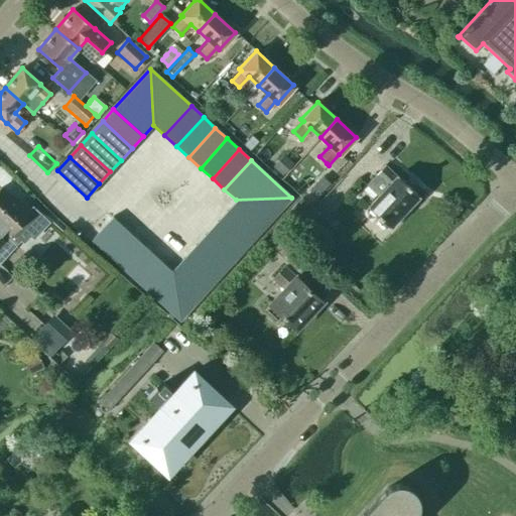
[(389,226),(418,196),(397,174),(396,176),(384,165),(376,174),(387,185),(367,206),(379,217),(377,219),(384,227),(387,224),(389,226)]
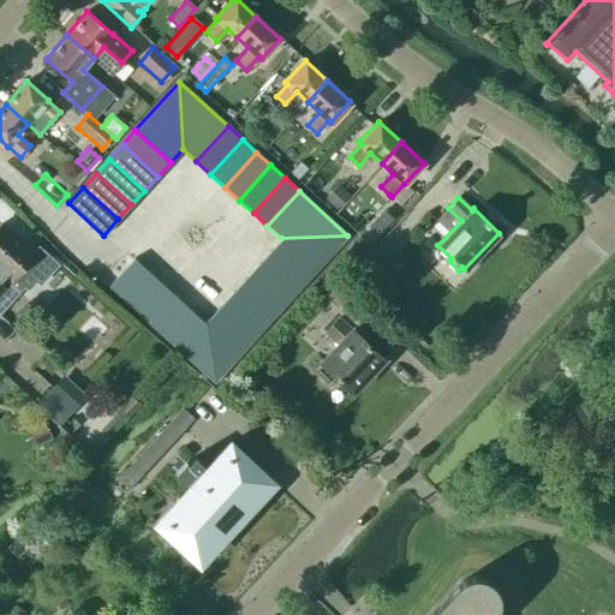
[(360,227),(372,238),(395,214),(384,203),(360,227)]
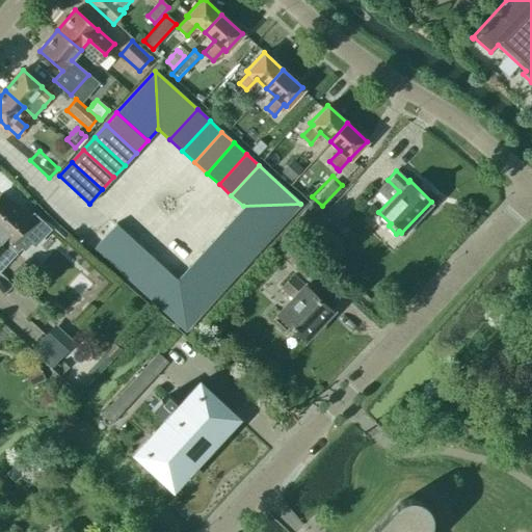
[(32,212),(26,218),(1,194),(0,194),(0,271),(17,254),(7,245),(9,243),(17,250),(20,247),(24,250),(30,243),(34,246),(51,229),(32,212)]
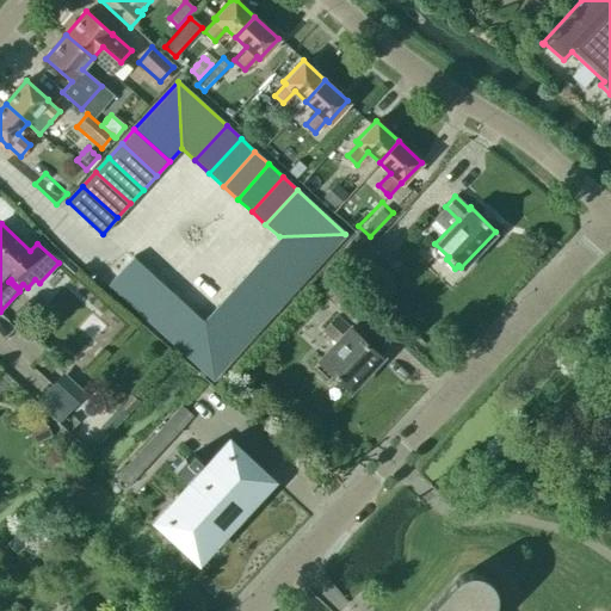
[(301,283),(345,234),(279,236),(266,251),(301,283)]
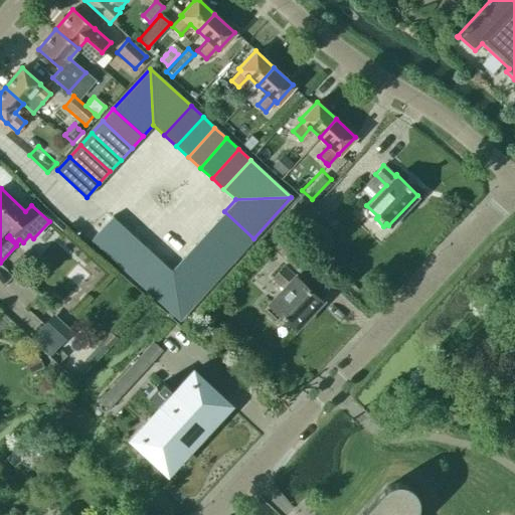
[(253,238),(224,211),(213,223),(243,249),(253,238)]
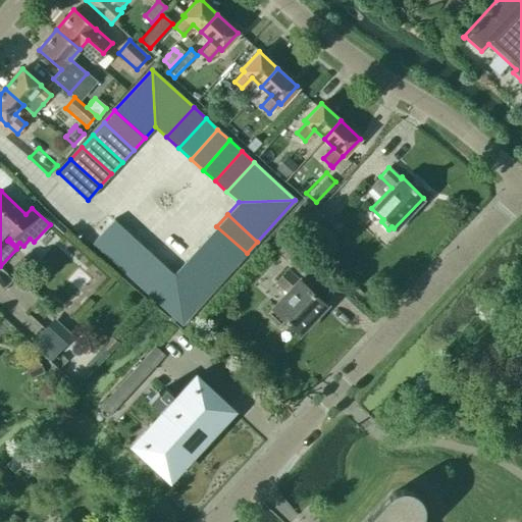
[(125,230),(113,219),(92,243),(104,254),(125,230)]
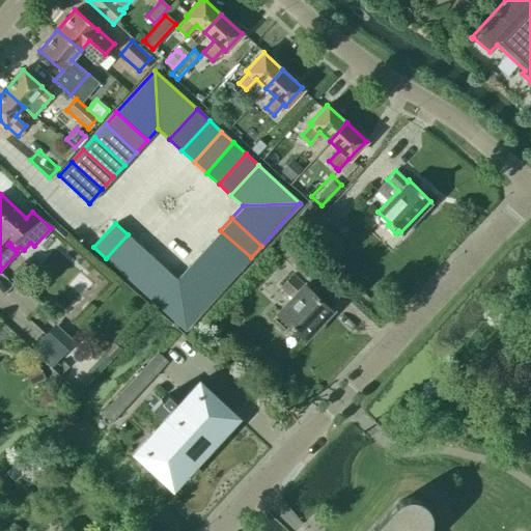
[(251,257),(220,230),(210,242),(240,270),(251,257)]
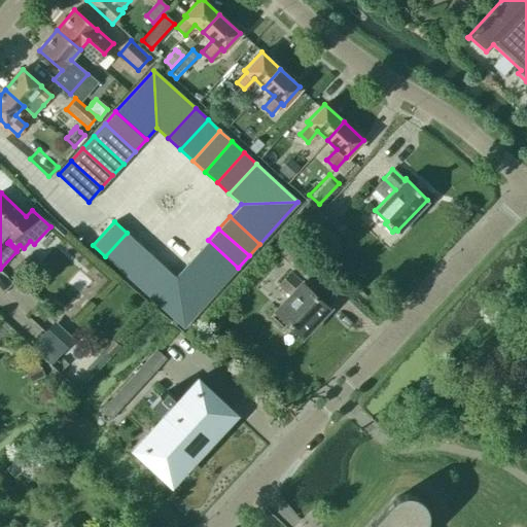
[(139,244),(127,233),(105,256),(116,268),(139,244)]
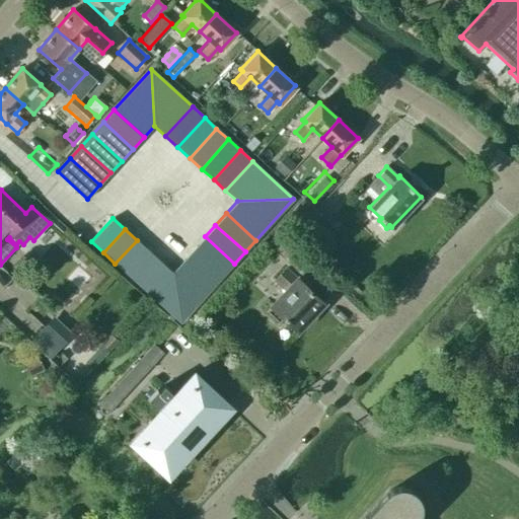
[(234,264),(205,236),(194,248),(223,276),(234,264)]
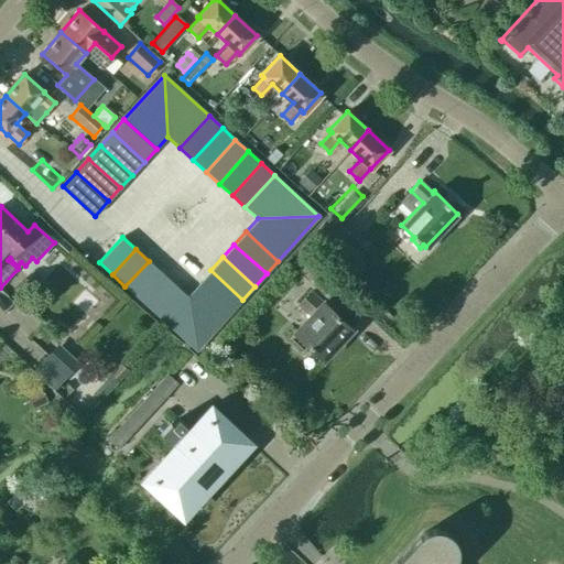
[(339,288),(308,260),(297,272),(328,300),(339,288)]
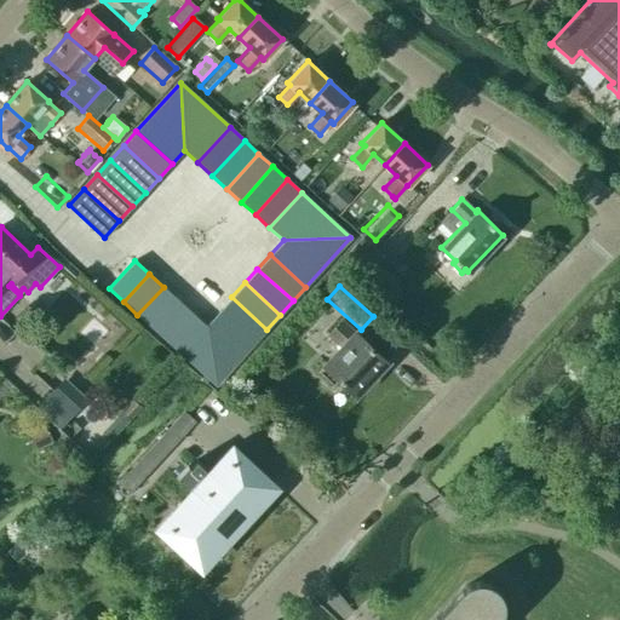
[(178,299),(164,287),(137,315),(151,327),(178,299)]
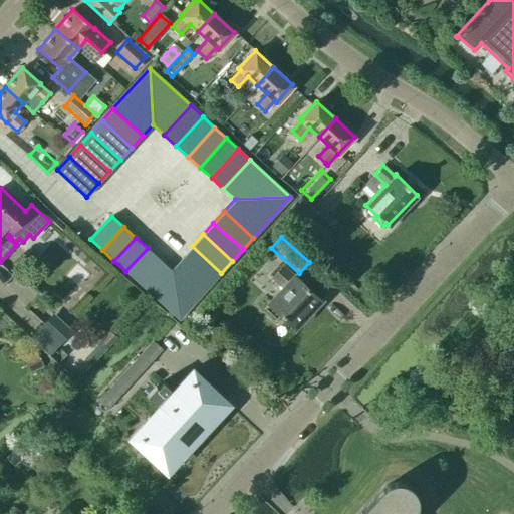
[(221,273),(192,246),(181,258),(210,285),(221,273)]
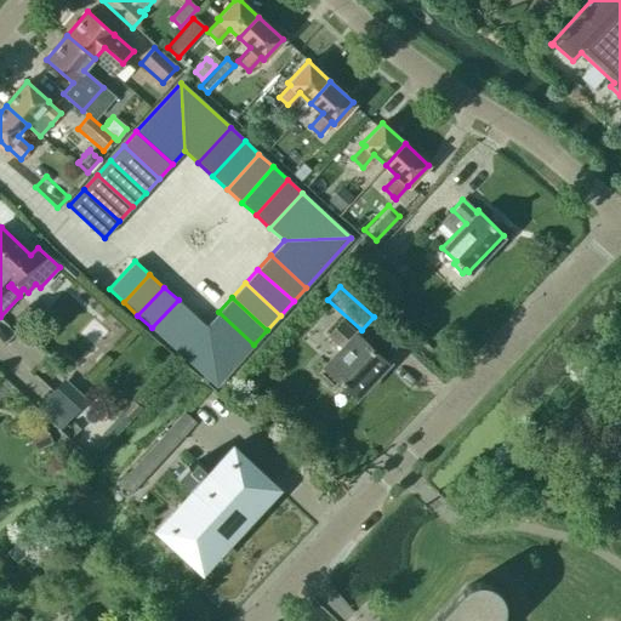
[(192,313),(178,300),(152,328),(166,341),(192,313)]
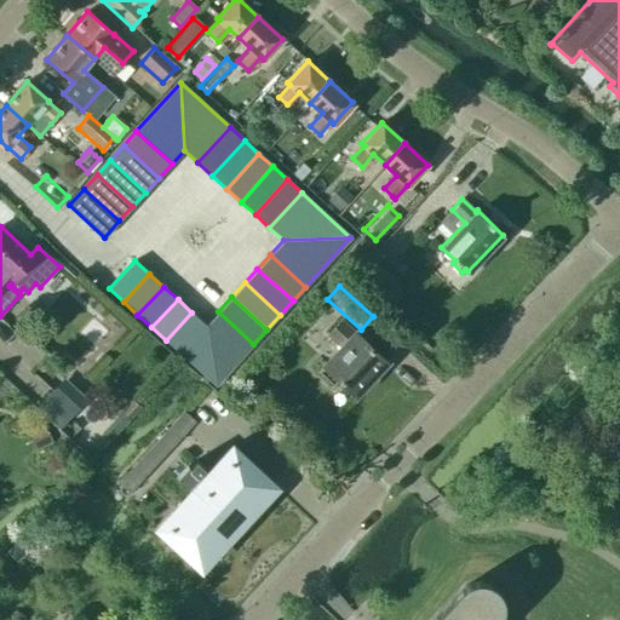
[(253,344),(218,311),(206,325),(216,386),(223,378),(253,344)]
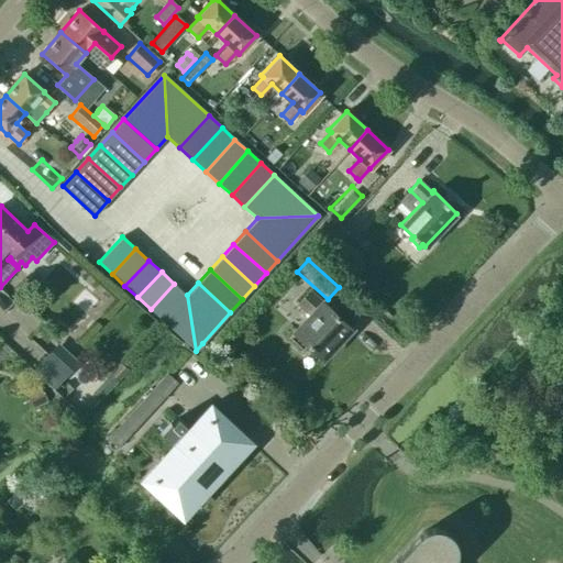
[(187,295),(174,284),(151,309),(196,351),(187,295)]
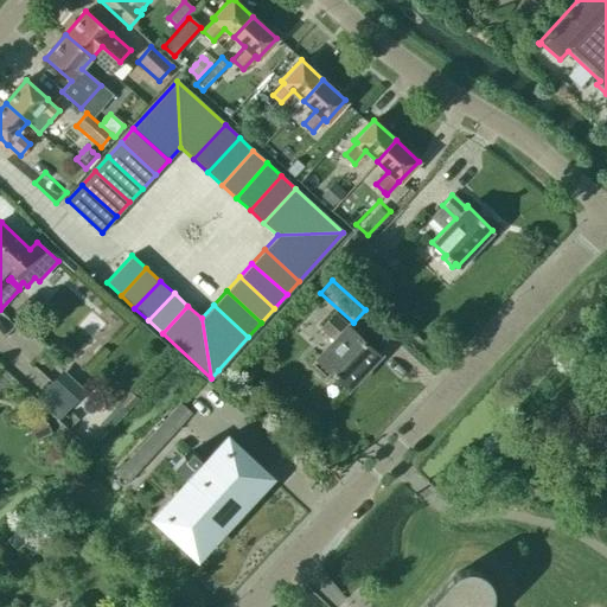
[(345,385),(376,352),(347,325),(346,326),(333,313),(321,326),(334,339),(317,358),(345,385)]
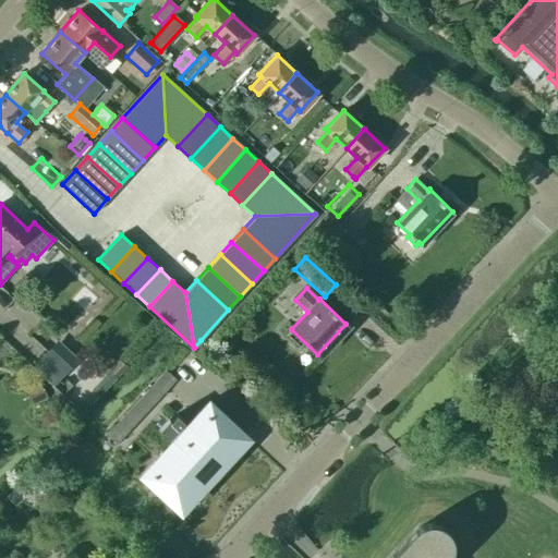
[(79,359),(57,339),(32,366),(52,386),(79,359)]
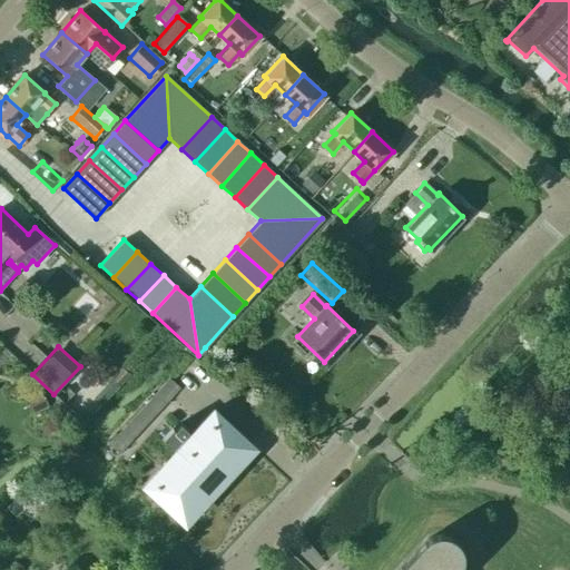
[(179,387),(168,377),(161,385),(173,395),(179,387)]
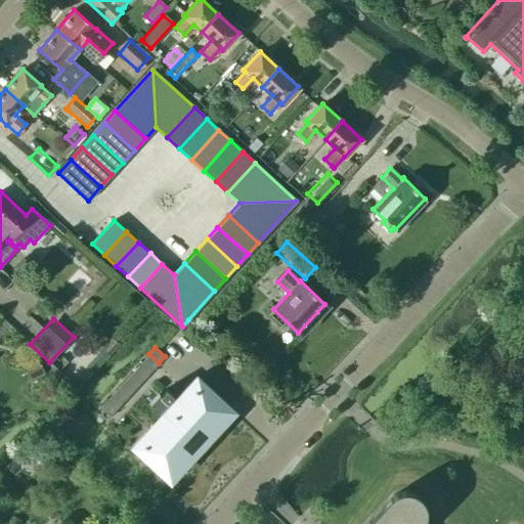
[(159,363),(148,354),(142,360),(153,369),(159,363)]
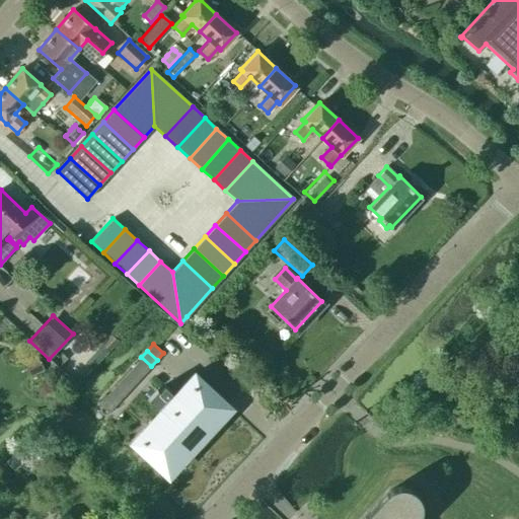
[(44,370),(35,353),(20,361),(29,377),(44,370)]
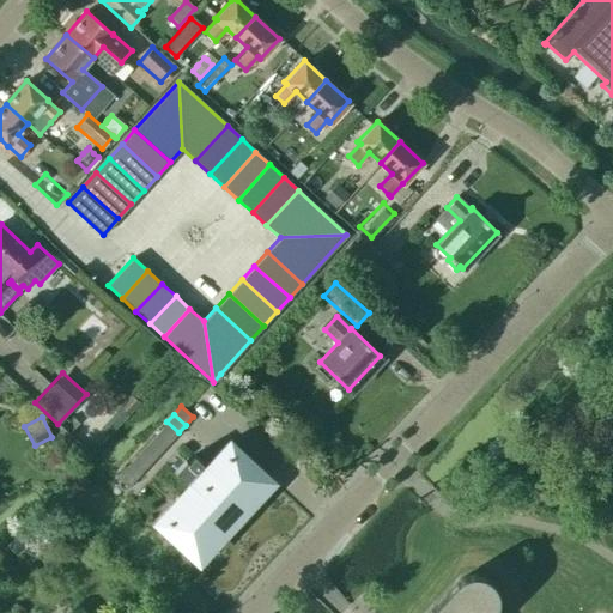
[(178,432),(167,422),(161,429),(173,439),(178,432)]
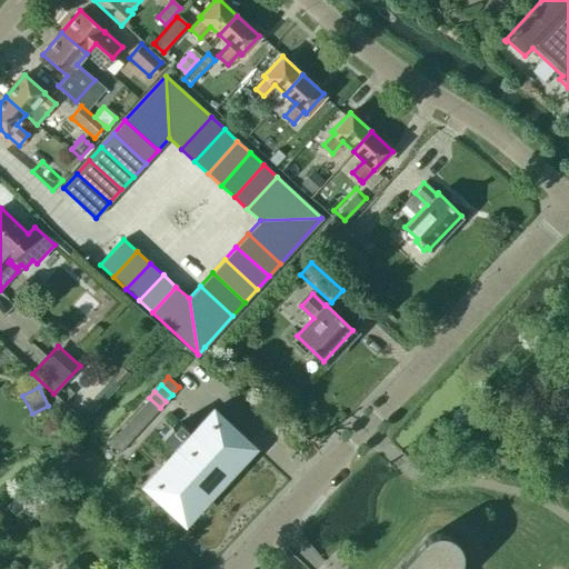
[(160,408),(149,398),(142,405),(153,415),(160,408)]
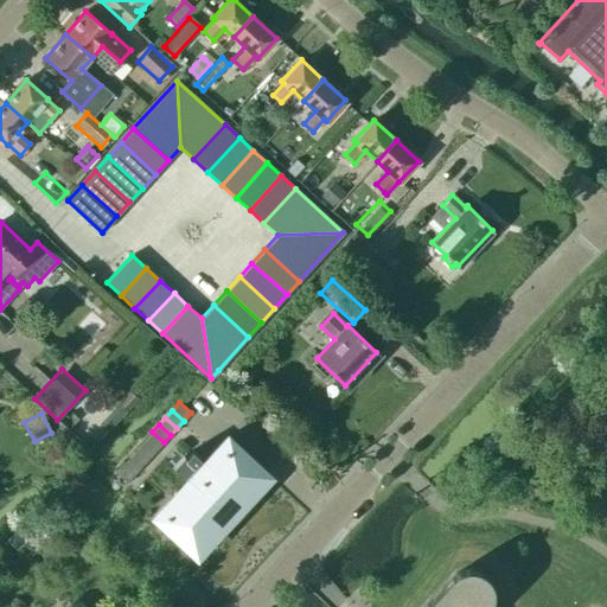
[(164,442),(152,432),(144,441),(155,452),(164,442)]
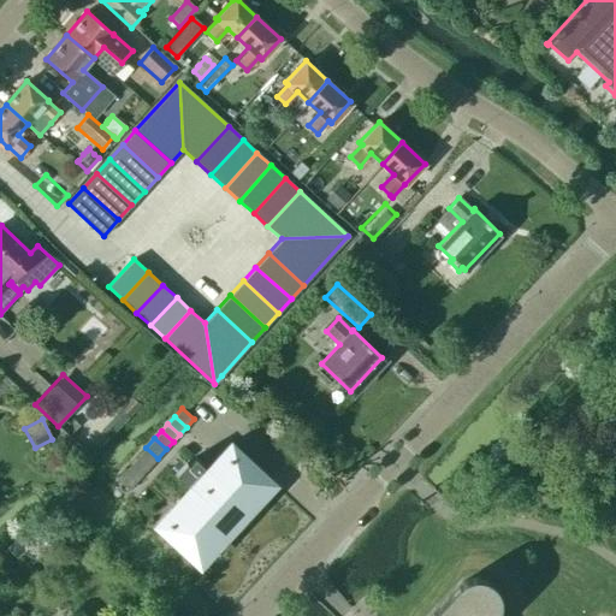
[(272,484),(229,443),(155,523),(199,564),(272,484)]
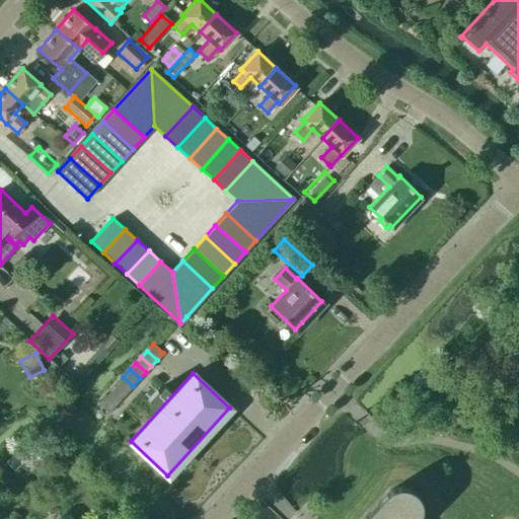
[(133,386),(123,377),(117,384),(126,393),(133,386)]
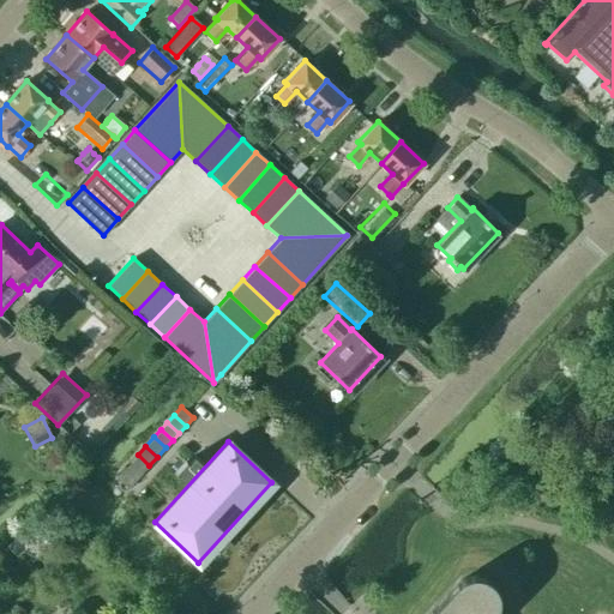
[(149,465),(138,455),(130,463),(142,474),(149,465)]
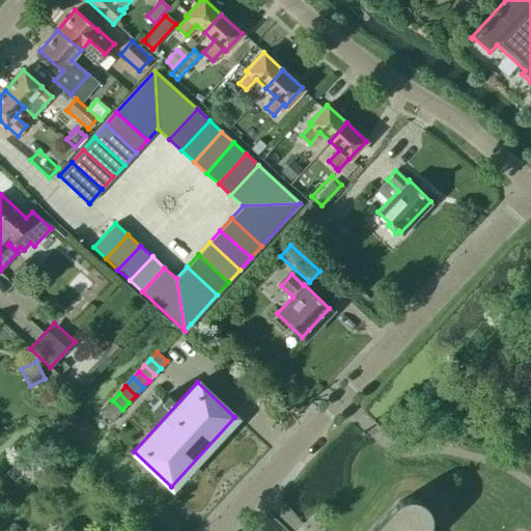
[(122,410),(112,400),(106,407),(116,416),(122,410)]
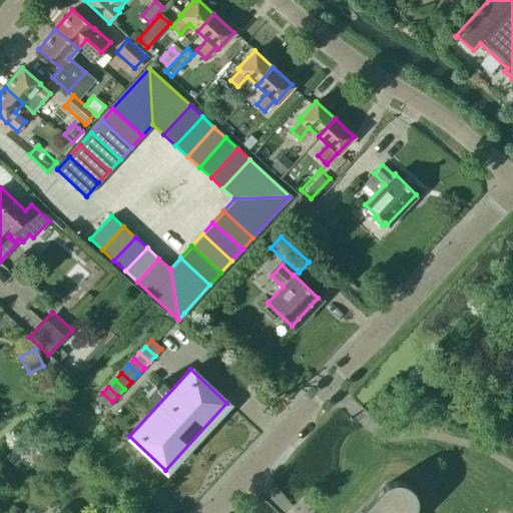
[(112,402),(102,393),(97,399),(106,408),(112,402)]
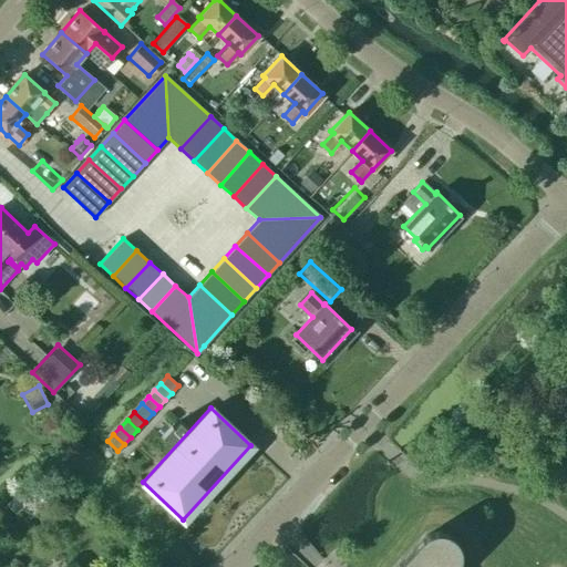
[(452,566),(453,566),(454,565),(455,563),(456,560),(457,558),(457,556),(457,554),(457,552),(457,549),(456,547),(455,545),(455,543),(453,540),(452,538),(450,537),(449,536),(445,534),(443,533),(440,533),(437,532),(435,532),(433,533),(431,533),(429,534),(426,535),(424,536),(394,566),(452,566)]
